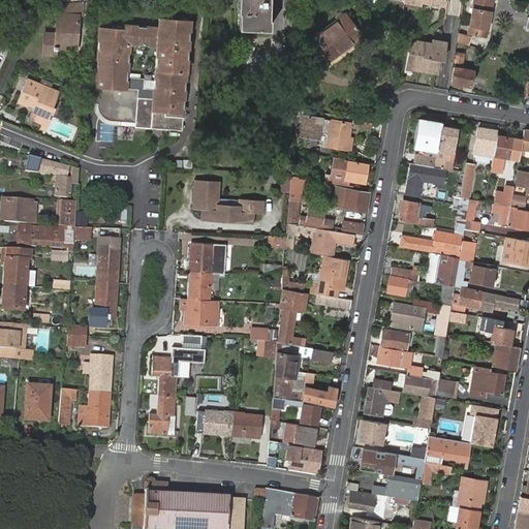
[(243,0),(243,30),(269,31),(270,0),(243,0)]
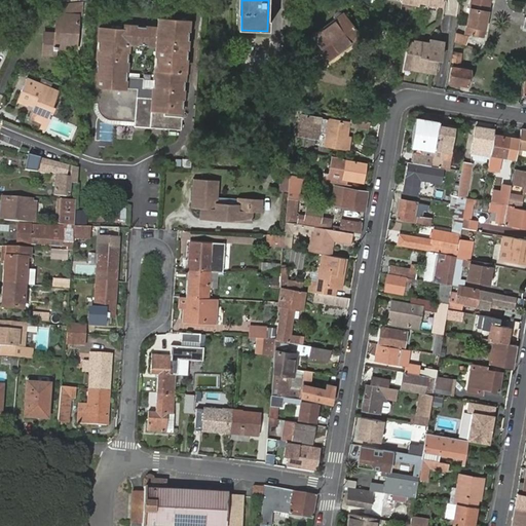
[(471,0),(465,34),(485,37),(491,0),(471,0)]
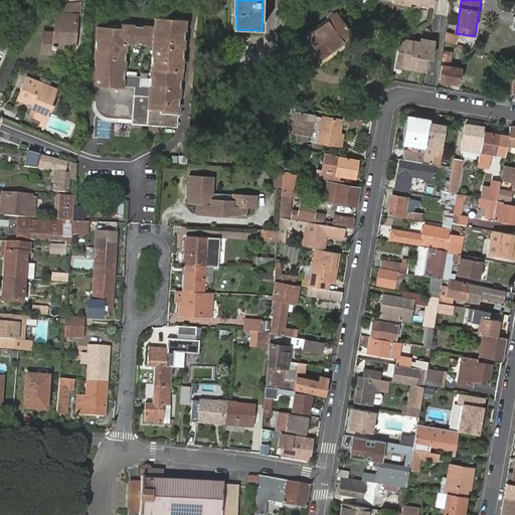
[(425,11),(426,5),(413,3),(413,6),(412,9),(425,11)]
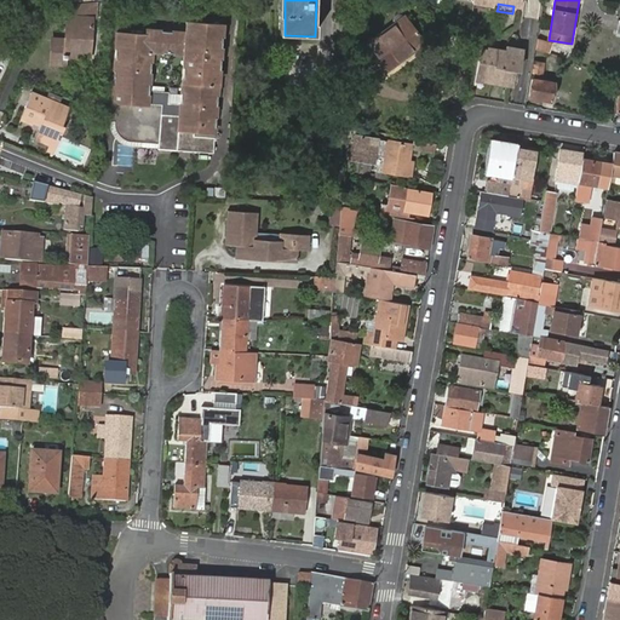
[(95,16),(65,15),(64,38),(51,36),(50,65),(68,67),(68,59),(92,62),(95,16)]
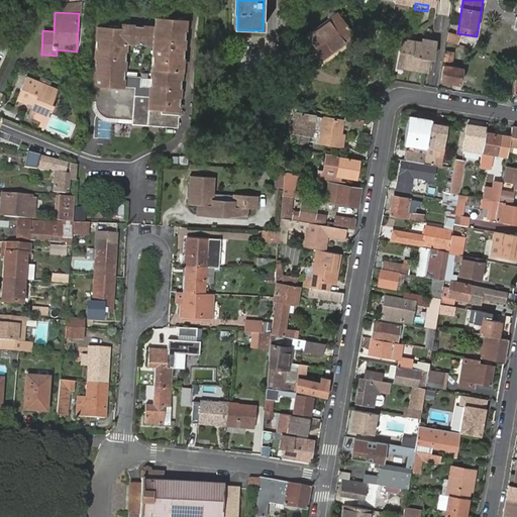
[(337,12),(306,35),(324,61),(355,37),(337,12)]
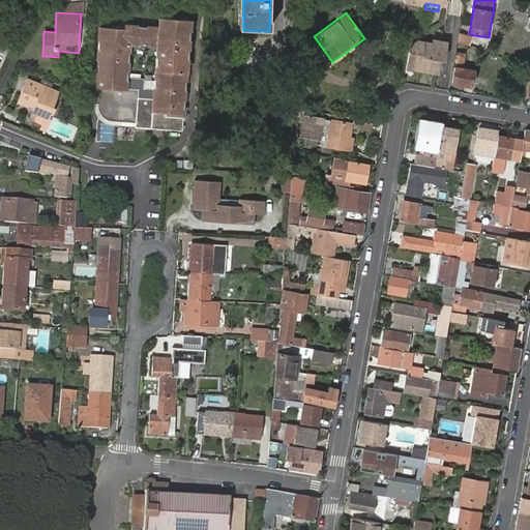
[(155,27),(123,25),(123,29),(98,29),(94,104),(97,104),(97,107),(100,112),(104,117),(109,122),(131,122),(131,126),(180,128),(186,18),(155,17),(155,27)]
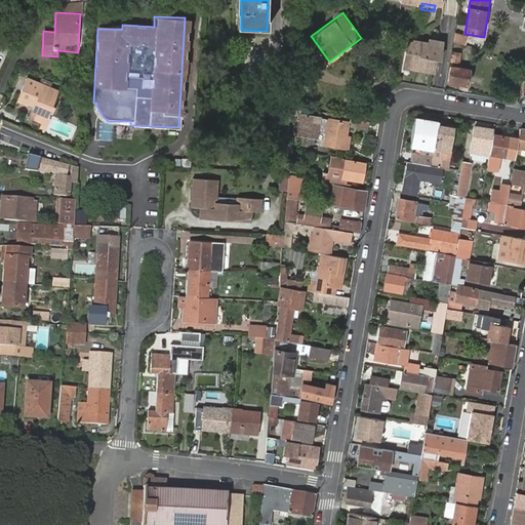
[(410,43),(406,43),(404,55),(402,68),(408,69),(432,73),(434,59),(437,61),(440,41),(427,39),(422,58),(414,56),(417,41),(410,40),(410,43)]
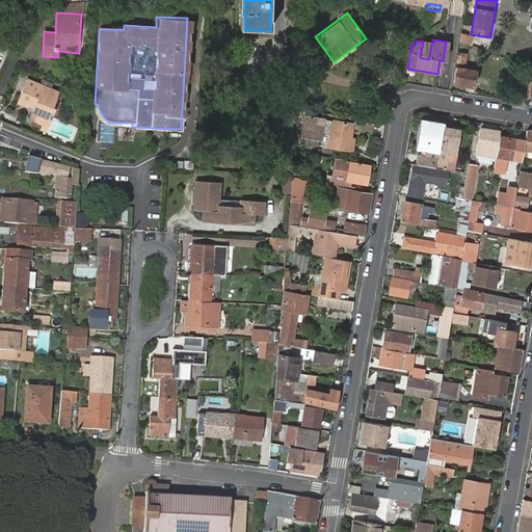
[(459,52),(457,62),(464,63),(467,53),(459,52)]
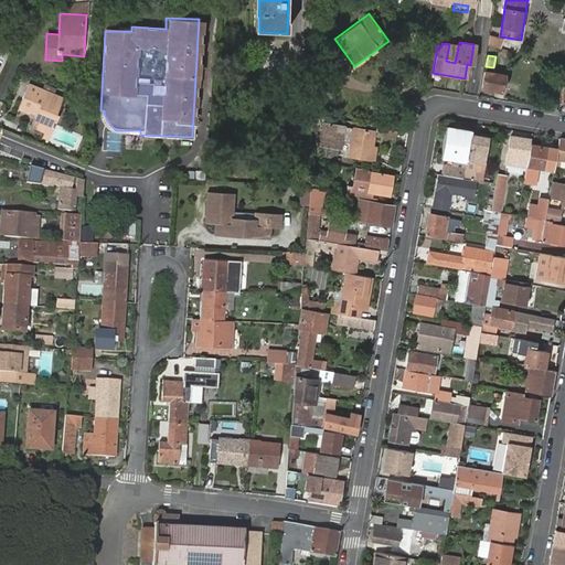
[(486,72),(482,88),(502,92),(504,75),(486,72)]
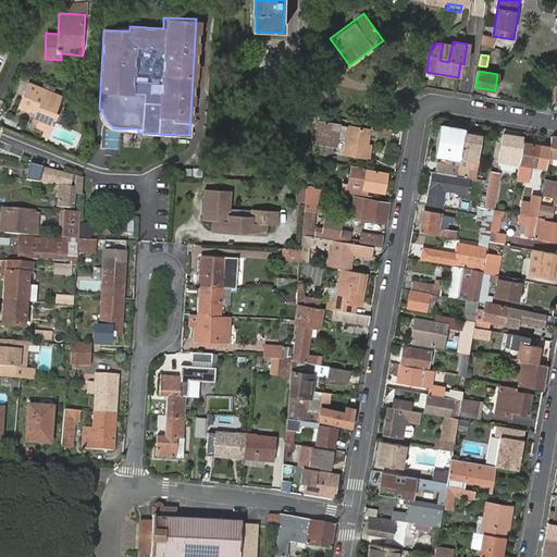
[(63,96),(29,82),(19,109),(29,113),(34,115),(31,126),(45,133),(42,137),(48,139),(59,113),(57,112),(63,96)]
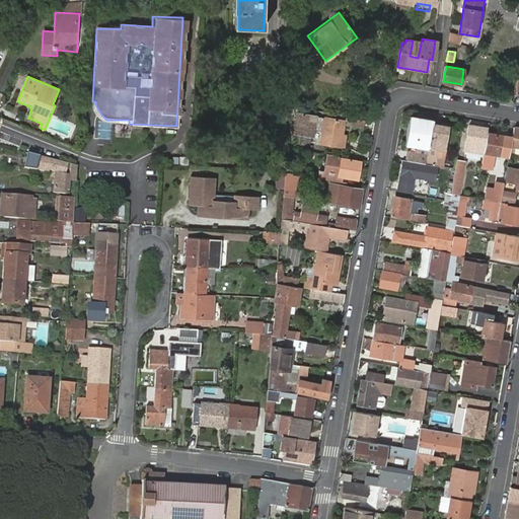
[(297,125),(295,133),(312,136),(313,130),(315,120),(316,118),(316,117),(297,114),(295,124),(297,125)]
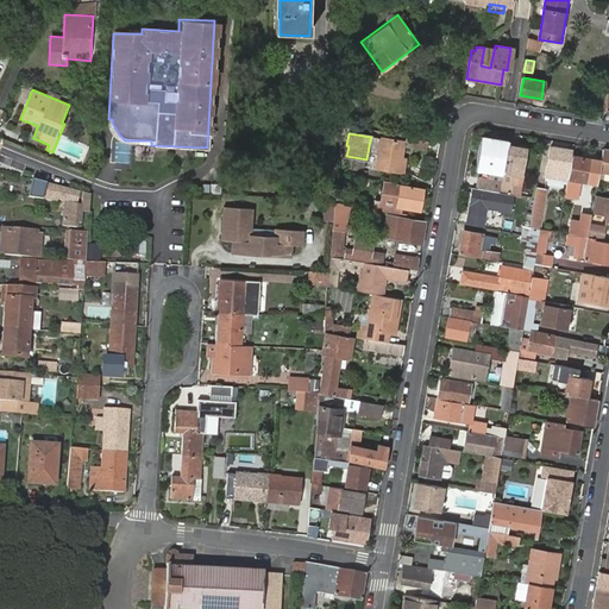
[(405,146),(406,142),(378,137),(378,139),(376,154),(372,169),(396,174),(400,157),(402,158),(405,146)]
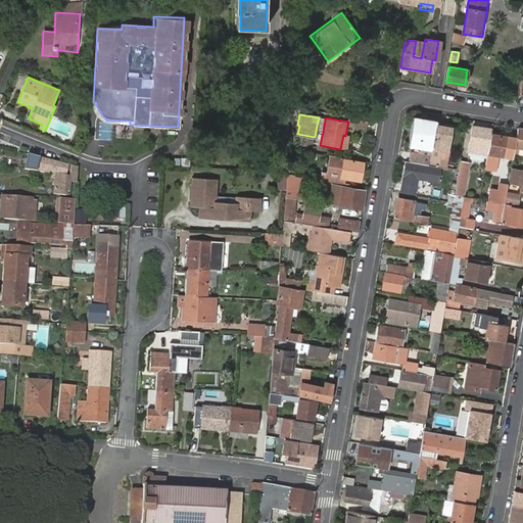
[(368,121),(349,117),(348,122),(347,126),(366,128),(368,121)]
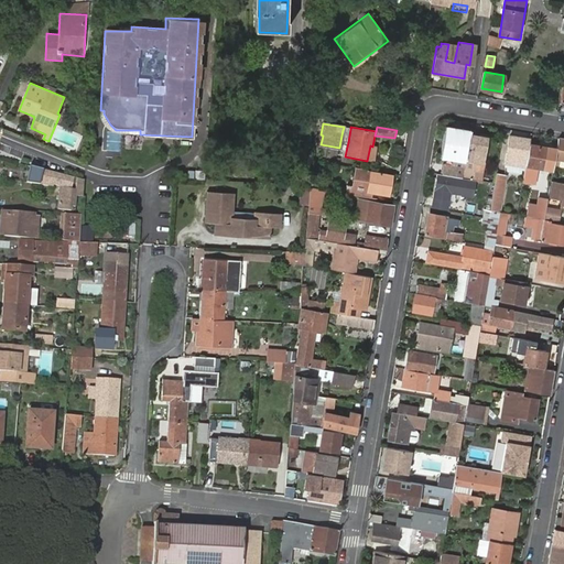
[(350,129),(344,128),(343,130),(340,141),(348,142),(350,129)]
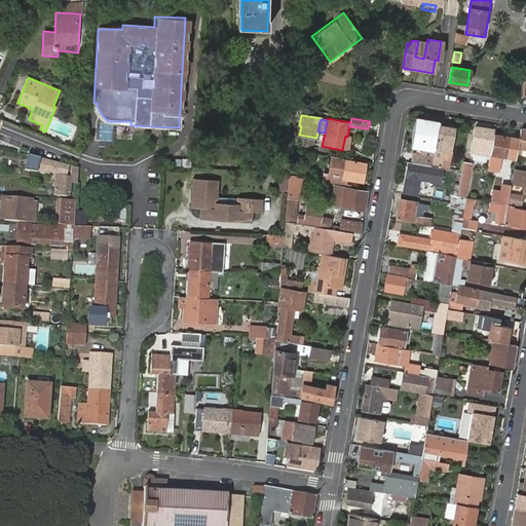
[(435,146),(438,125),(418,123),(415,143),(435,146)]
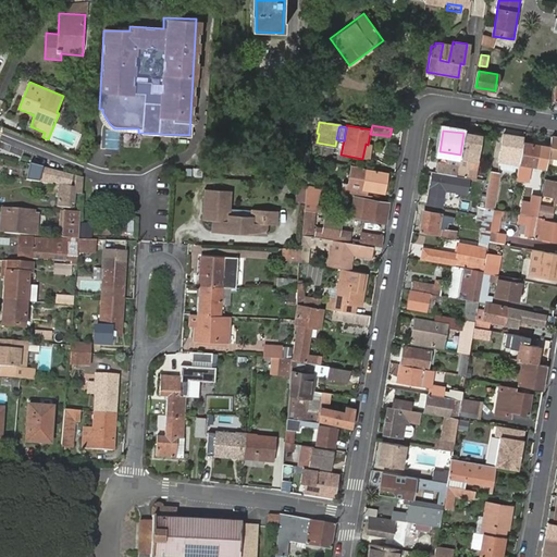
[(481,136),(463,133),(460,155),(459,157),(478,160),(481,136)]
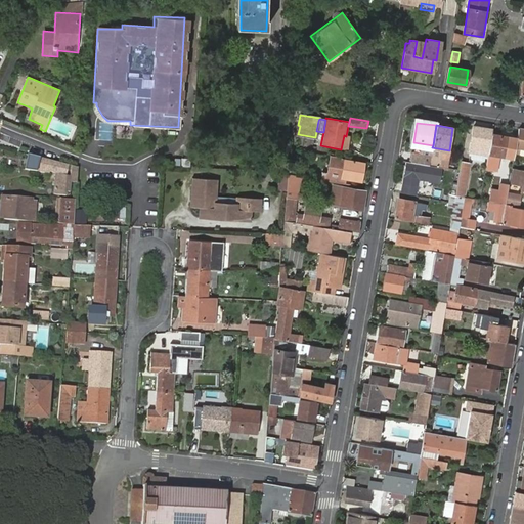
[(492,134),(493,130),(473,127),(470,149),(489,153),(492,134)]
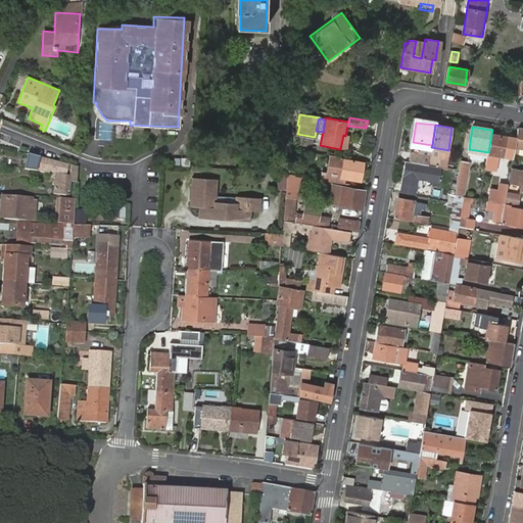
[(522,129),(517,129),(513,153),(517,153),(518,148),(522,148),(522,129)]
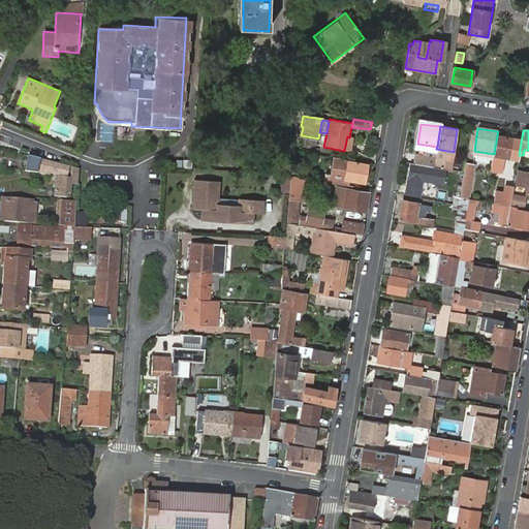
[(514,138),(497,135),(494,154),(494,156),(510,158),(514,138)]
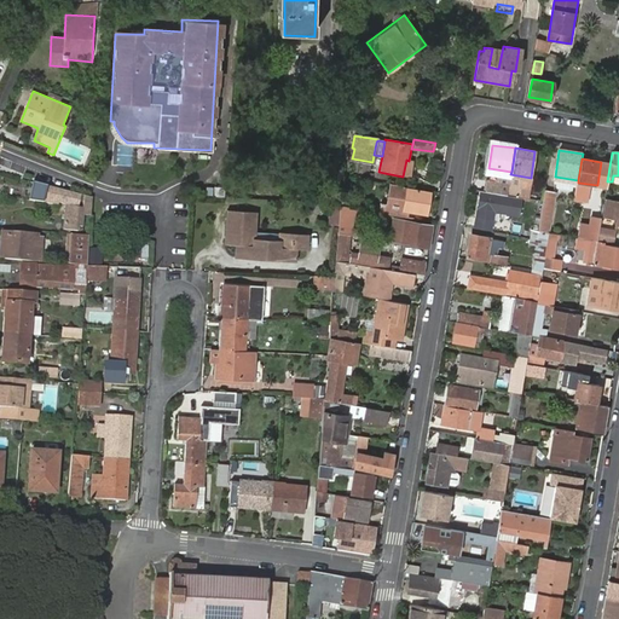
[(509,184),(509,186),(508,195),(522,198),(526,198),(530,178),(510,174),(509,184)]
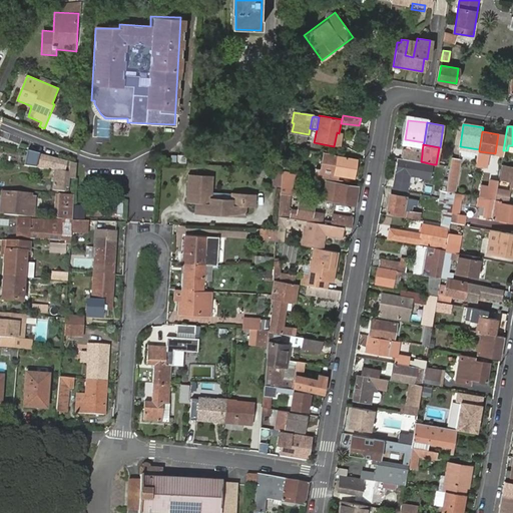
[(403,149),(402,158),(421,161),(422,154),(422,152),(403,149)]
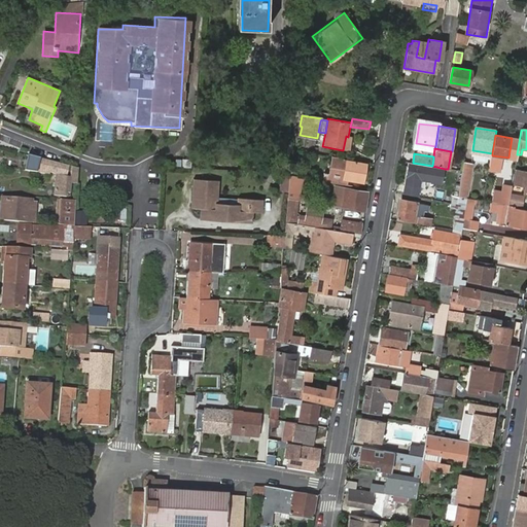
[(334,156),(332,156),(330,174),(324,173),(324,176),(326,176),(325,181),(346,185),(347,179),(363,182),(366,164),(340,159),(340,157),(334,156)]
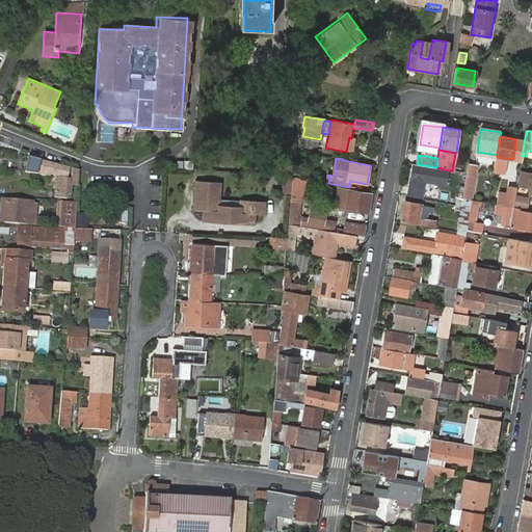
[(45,161),(40,159),(35,174),(42,175),(45,161)]
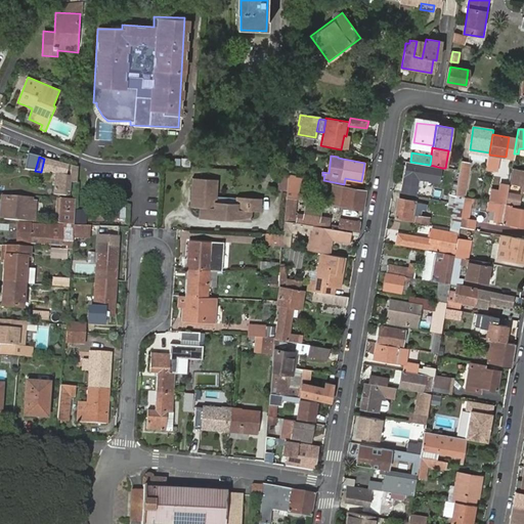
[(66,174),(68,165),(44,159),(41,172),(49,173),(49,171),(66,174)]
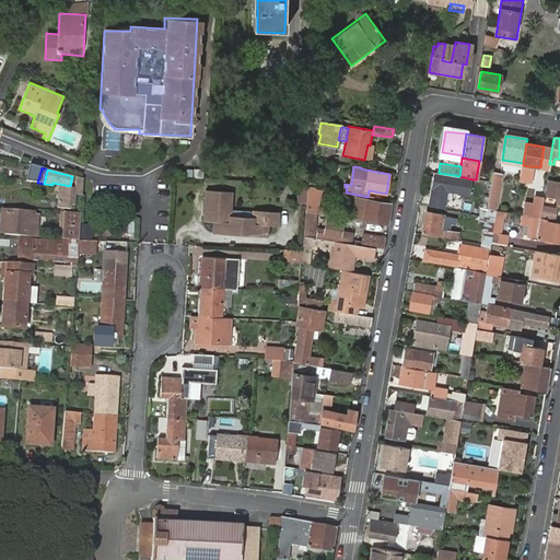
[(502,172),(492,171),(491,182),(487,209),(496,210),(502,172)]
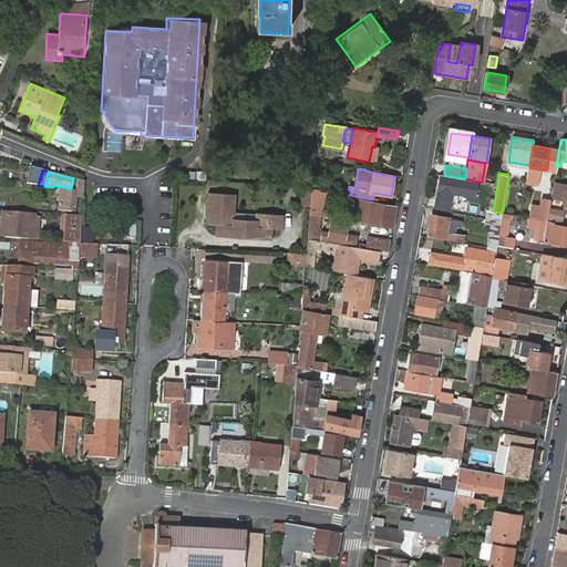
[(444,175),(440,174),(433,208),(451,212),(454,194),(476,198),(478,182),(465,178),(444,175)]
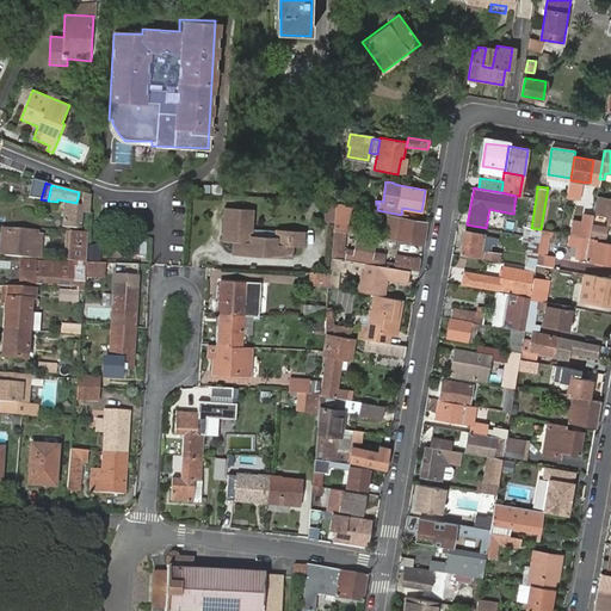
[(88,213),(90,195),(82,193),(82,205),(63,203),(62,228),(75,229),(76,224),(80,224),(81,213),(88,213)]
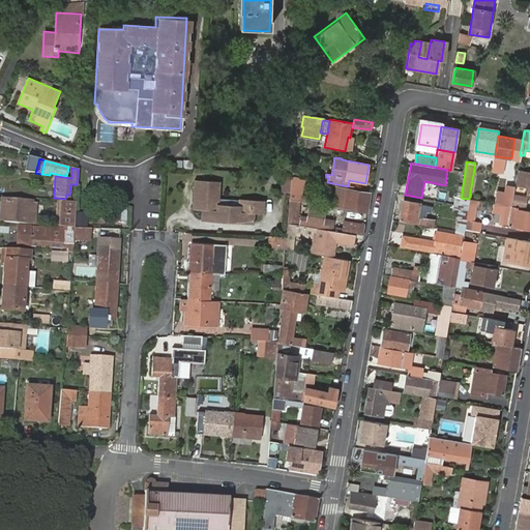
[(529,171),(519,170),(517,180),(524,181),(525,175),(529,175),(529,176),(527,194),(529,194),(529,171)]
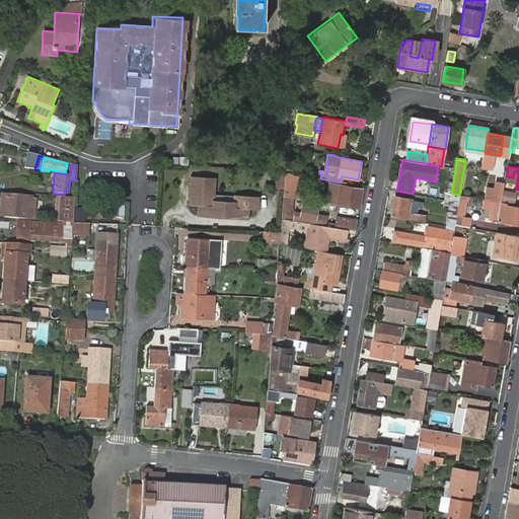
[(284,179),(285,172),(277,172),(276,188),(283,189),(283,187),(284,179)]
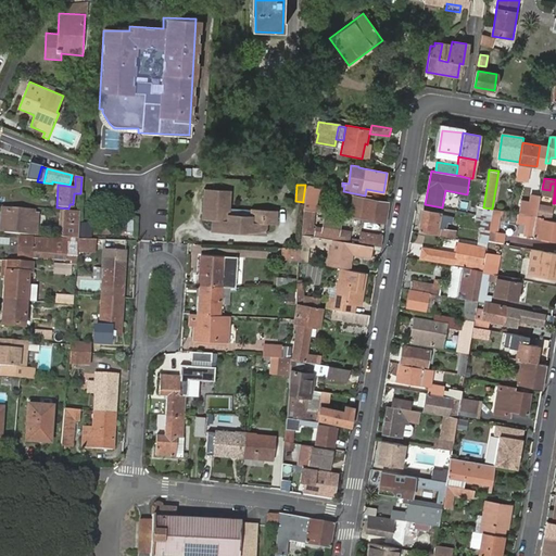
[(327,197),(328,189),(305,185),(304,192),(303,200),(315,202),(317,196),(327,197)]
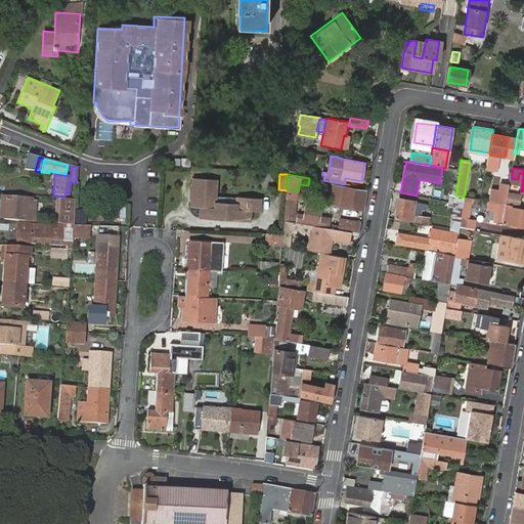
[(192,177),(190,206),(200,206),(199,216),(249,219),(249,210),(259,210),(260,198),(237,195),(236,204),(214,202),(215,179),(192,177)]
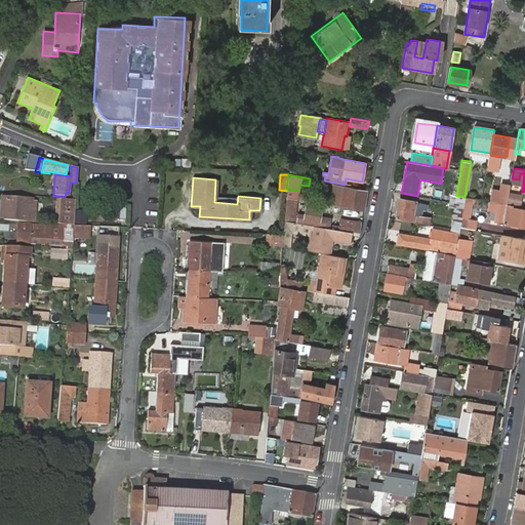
[(501,185),(498,203),(507,204),(509,193),(510,186),(501,185)]
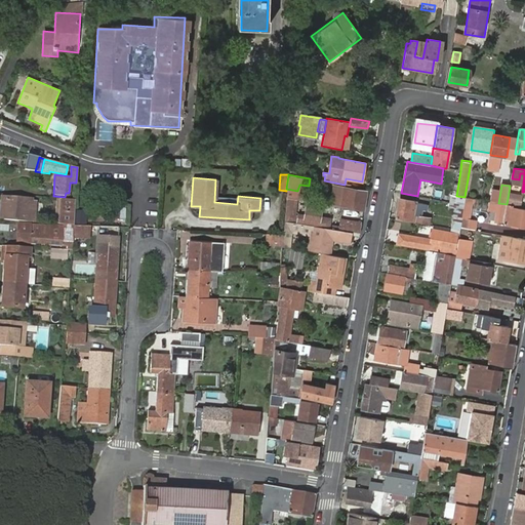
[(340,203),(344,188),(334,187),(332,201),(340,203)]
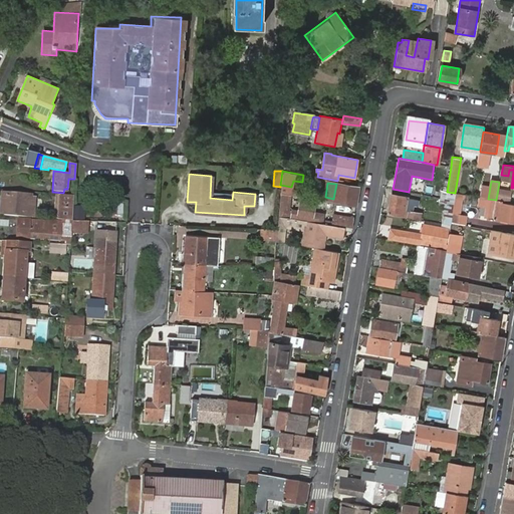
[(356,207),(359,188),(336,184),(333,199),(325,197),(324,201),(356,207)]
